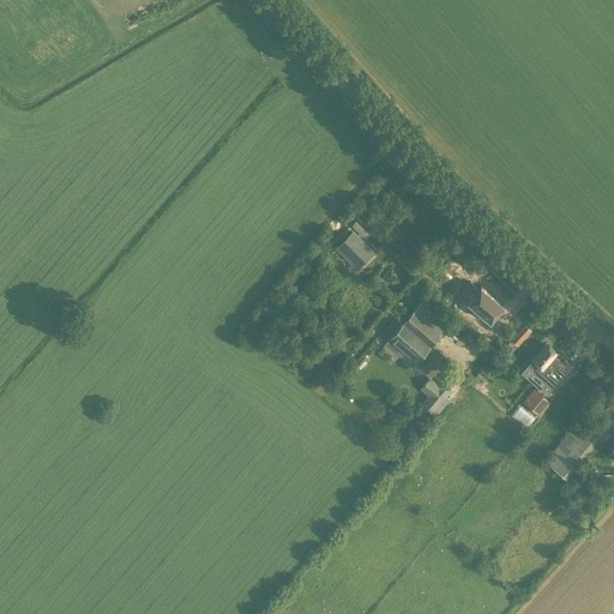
[(372,251),(351,232),(337,247),(357,266),(372,251)]
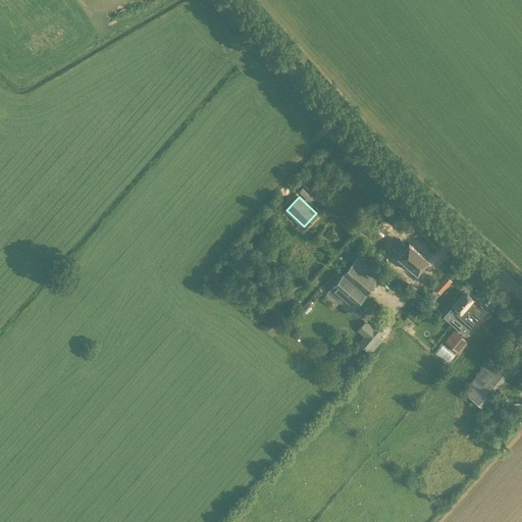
[(416,273),(428,259),(409,243),(397,256),(416,273)]
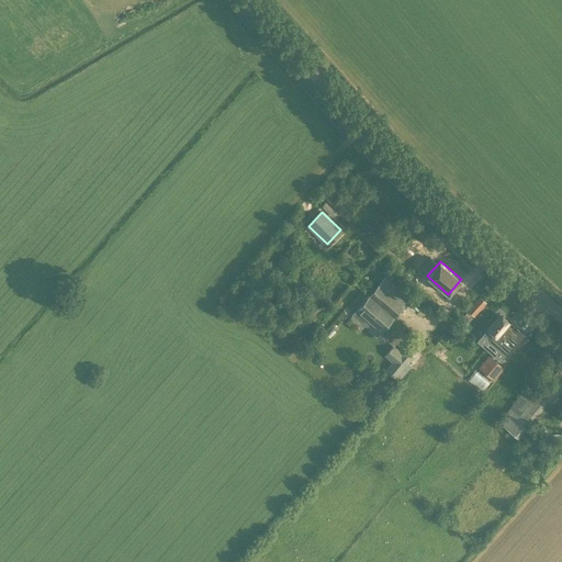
[(406,301),(383,280),(370,294),(394,315),(406,301)]
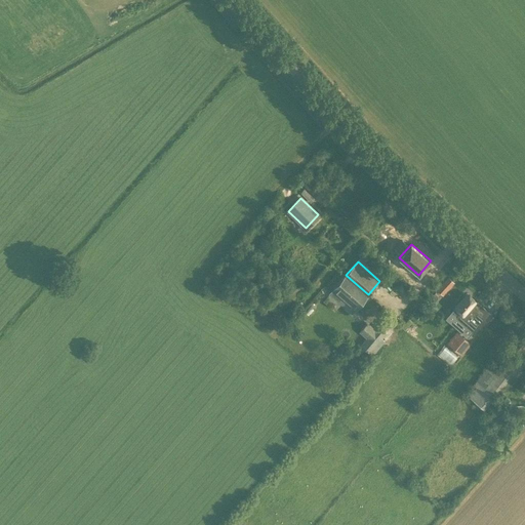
[(346,275),(333,289),(355,309),(368,294),(346,275)]
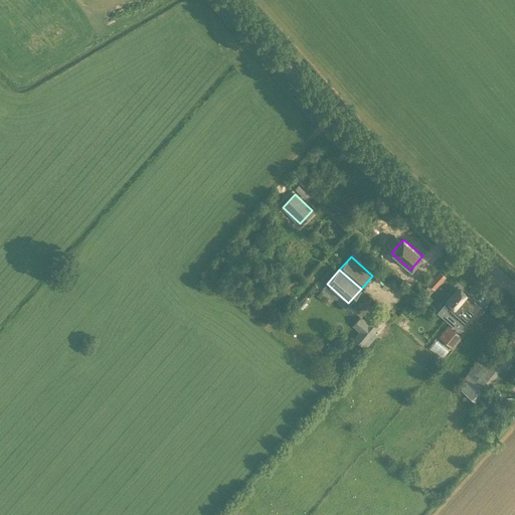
[(435,291),(447,277),(440,271),(427,284),(435,291)]
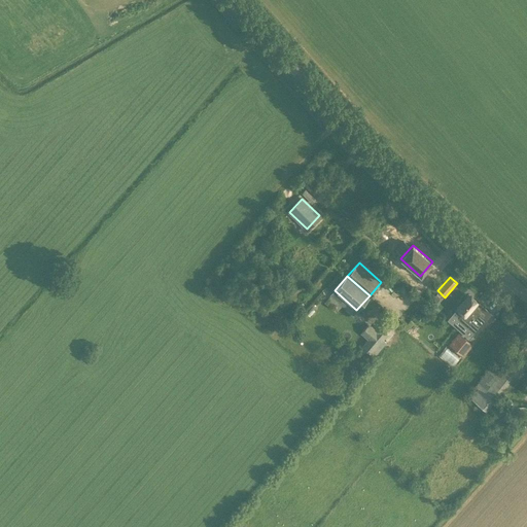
[(491,313),(478,302),(469,294),(453,314),(458,318),(461,314),(464,317),(463,318),(463,319),(460,323),(463,326),(466,322),(469,324),(479,314),(485,320),(491,313)]
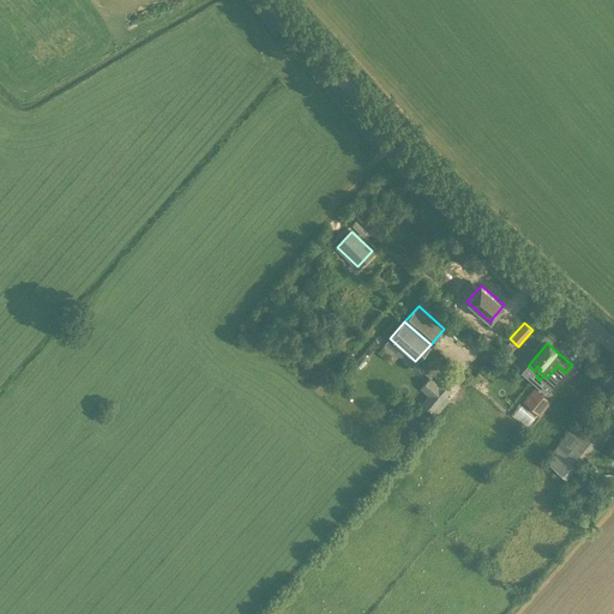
[(439,383),(447,374),(434,359),(425,367),(439,383)]
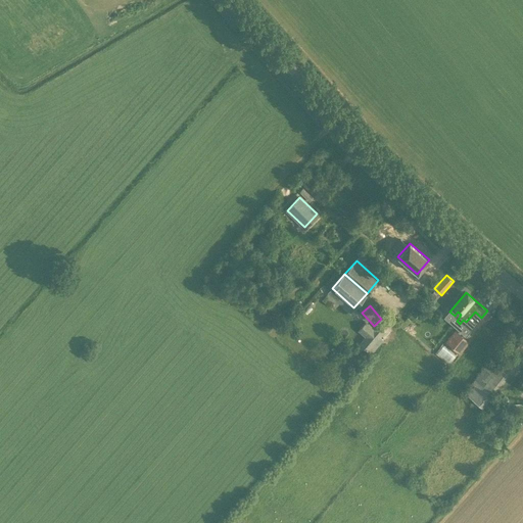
[(398,315),(382,327),(387,333),(398,324),(401,328),(410,321),(407,317),(401,321),(398,315)]
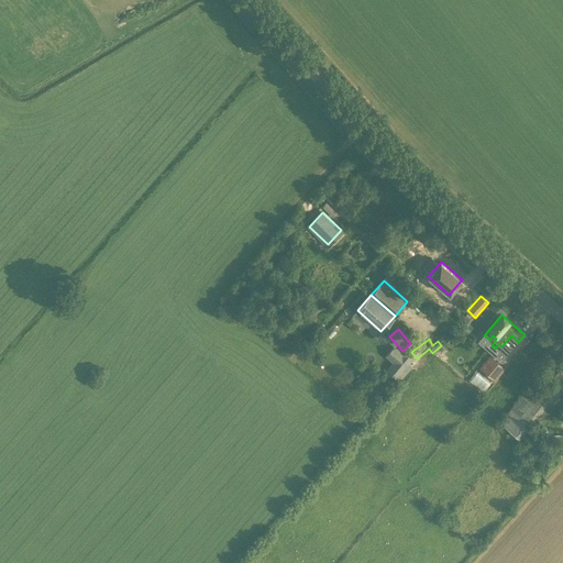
[(504,367),(497,362),(490,356),(481,368),(487,374),(494,379),(504,367)]
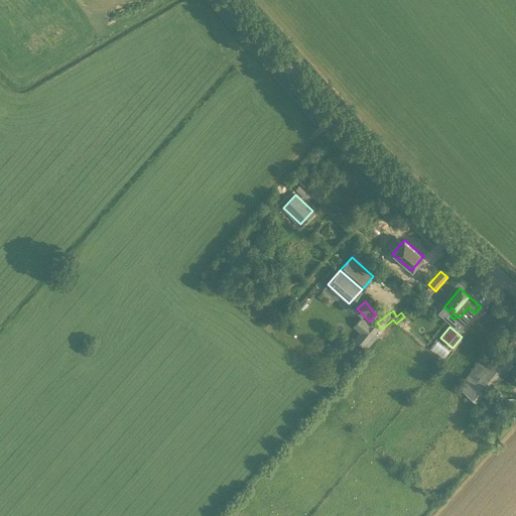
[(505,343),(515,352),(515,336),(513,334),(505,343)]
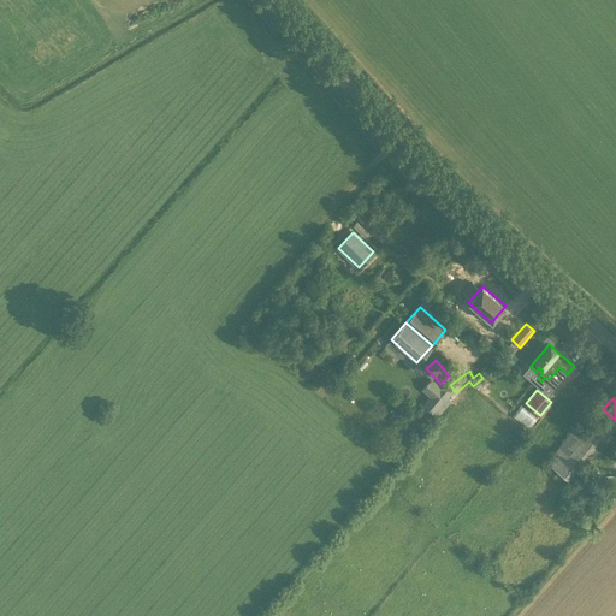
[(527,432),(534,424),(519,410),(513,419),(527,432)]
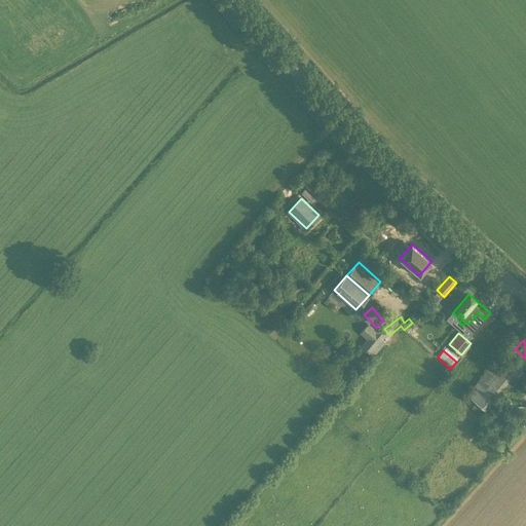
[(510,388),(525,369),(525,361),(518,354),(511,363),(506,360),(493,375),(488,371),(467,395),(485,410),(505,385),(510,388)]
